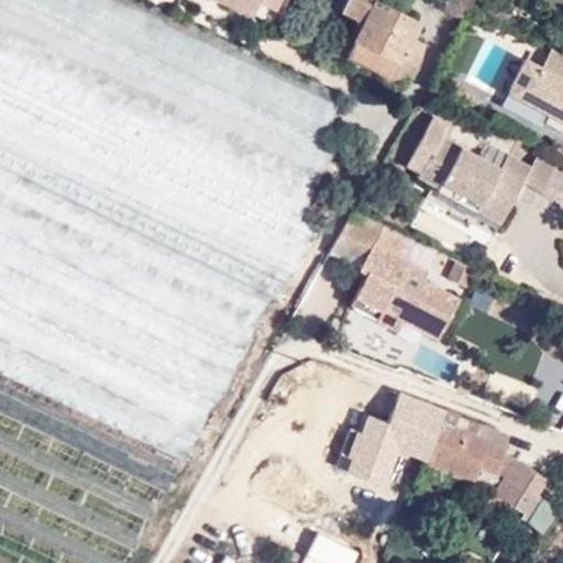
[(267,75),(110,0),(0,0),(0,72),(298,221),(329,154),(316,148),(341,94),(273,63),(267,75)]
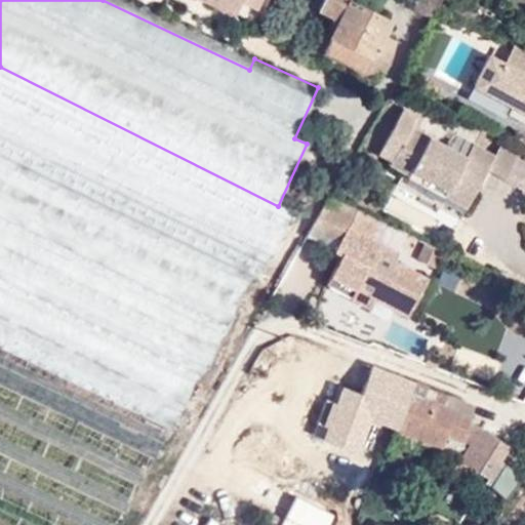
[(312,0),(307,10),(322,19),(327,8),(334,10),(338,2),(339,0),(312,0)]
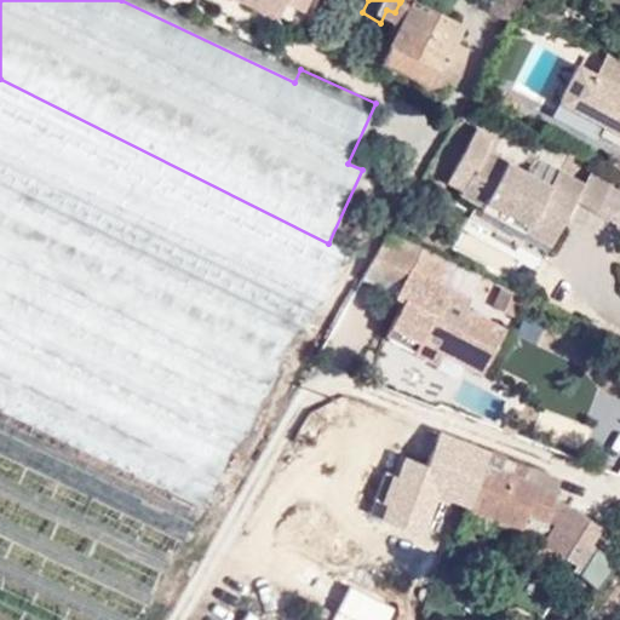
[(486,0),(481,12),(500,21),(510,0),(486,0)]
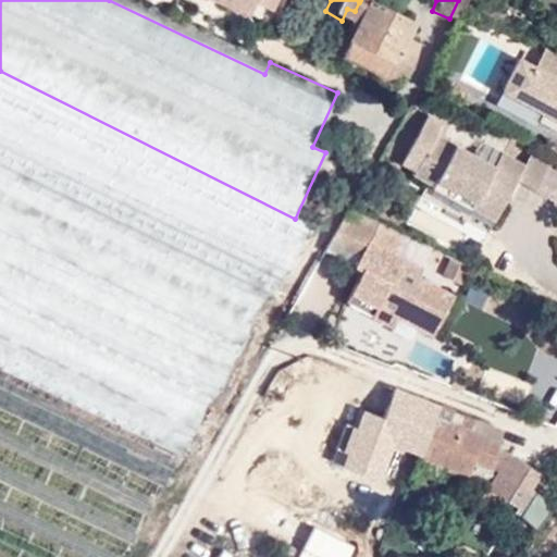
[(341,41),(383,61),(401,70),(412,47),(395,38),(403,24),(359,2),(355,11),(348,25),(342,21),(329,46),(336,50),(341,41)]
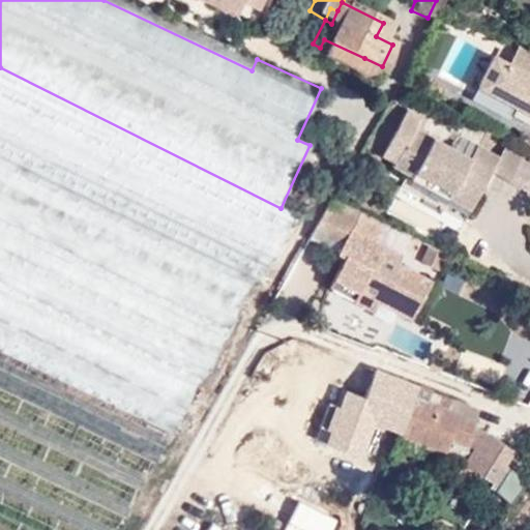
[(383,23),(376,36),(392,45),(402,27),(385,19),(383,23)]
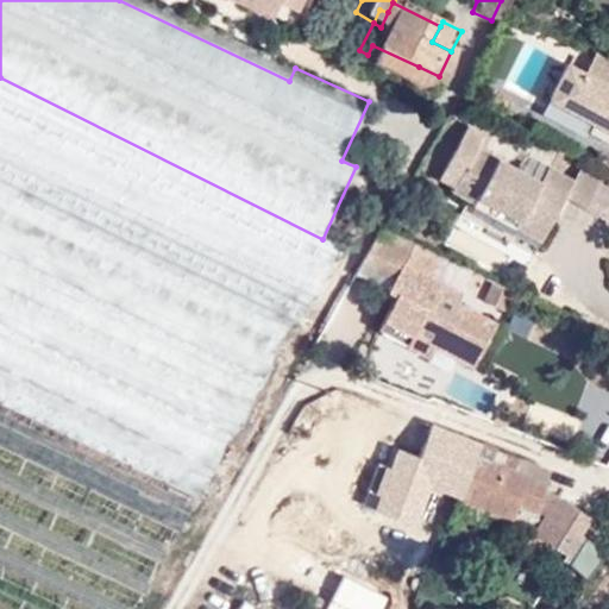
[(413,82),(419,67),(372,45),(368,55),(365,60),(413,82)]
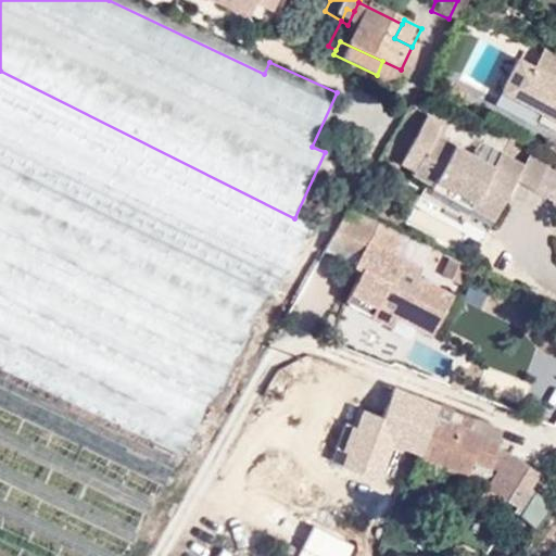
[(555,52),(545,47),(534,65),(518,58),(503,88),(543,109),(538,118),(555,128),(555,52)]
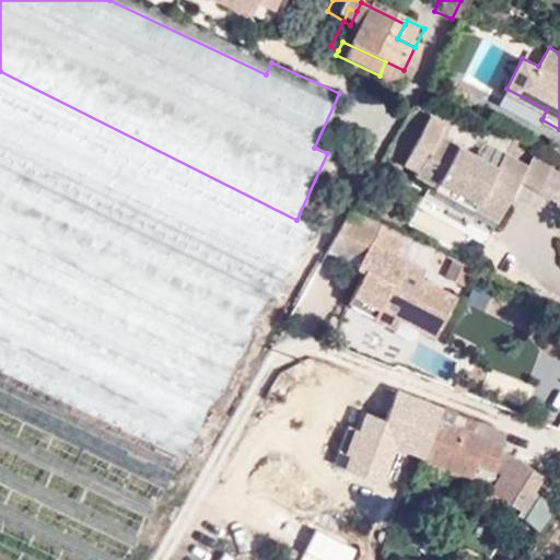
[(306,232),(0,79),(0,135),(287,273),(306,232)]
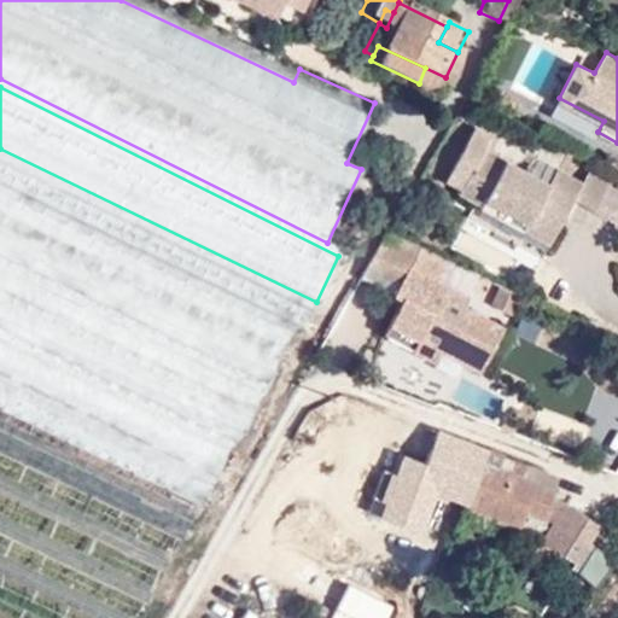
[(377,138),(420,162),(438,127),(395,103),(377,138)]
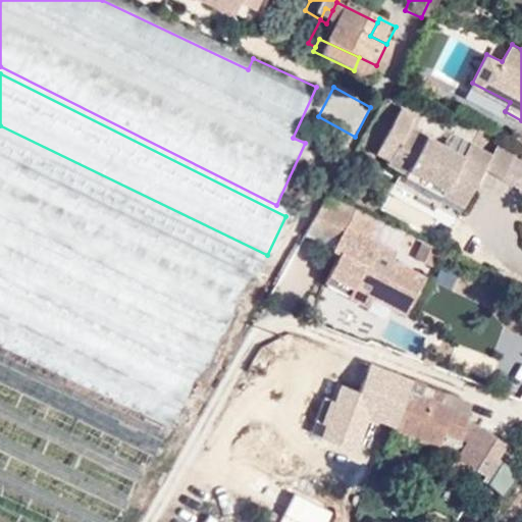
[(393,164),(470,206),(487,174),(499,153),(493,151),(474,140),(468,153),(414,123),(393,164)]
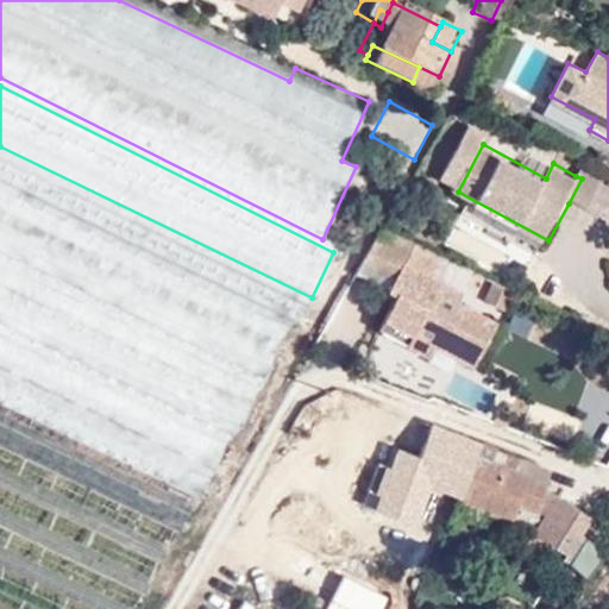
[(0,165),(302,318),(312,297),(0,146),(0,165)]
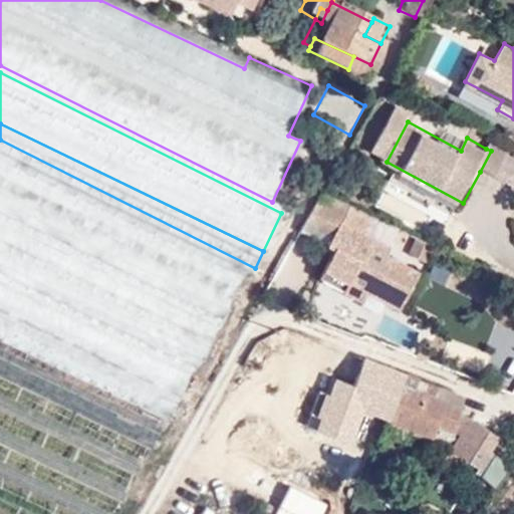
[(491,151),(480,172),(494,180),(511,149),(492,138),(486,149),(491,151)]
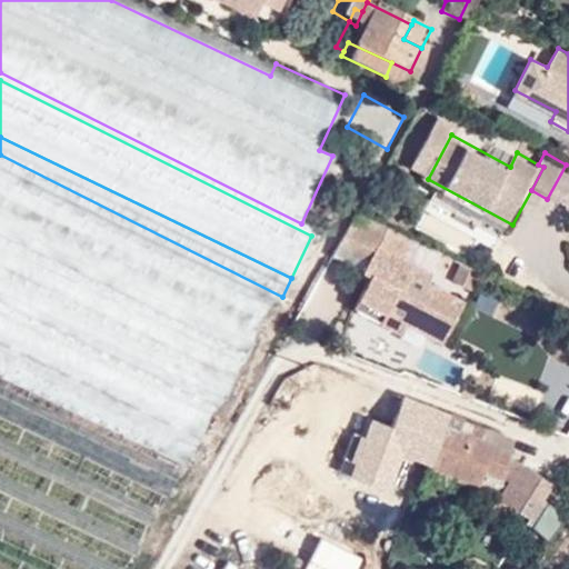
[(568,166),(566,165),(547,199),(567,211),(568,207),(568,166)]
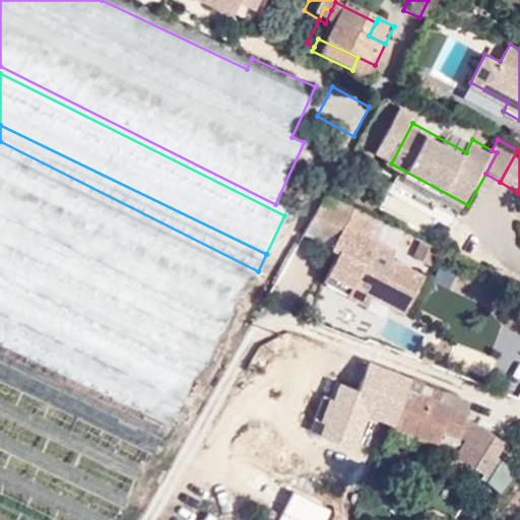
[(243,281),(0,159),(0,262),(202,363),(243,281)]
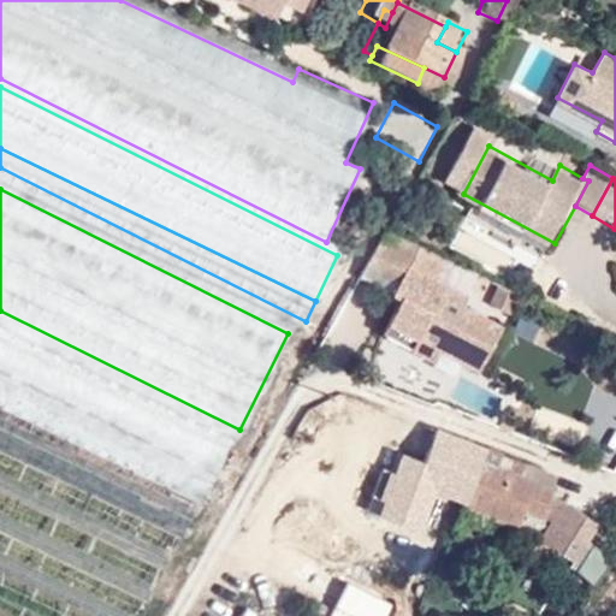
[(409,266),(420,248),(384,231),(360,274),(396,294),(409,266)]
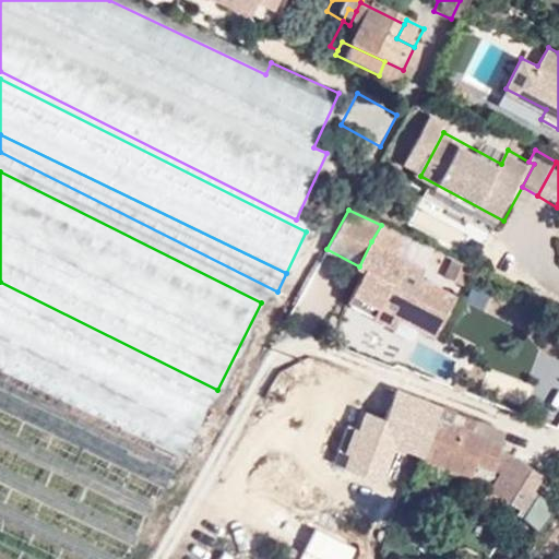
[(371,241),(359,266),(368,272),(351,306),(402,335),(408,324),(439,340),(460,298),(427,282),(430,272),(371,241)]
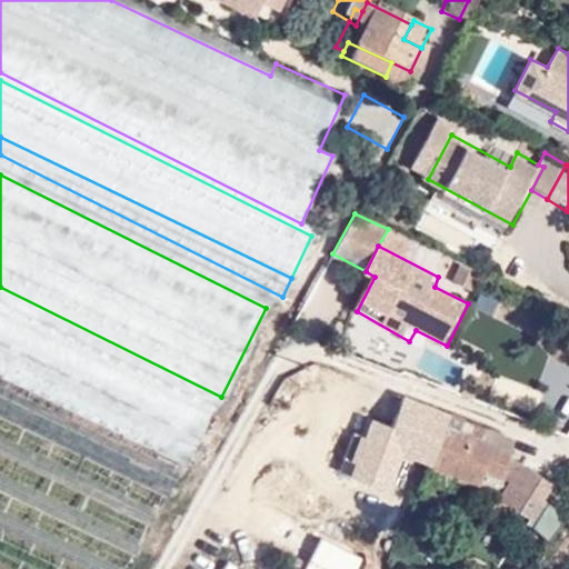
[(210,403),(0,300),(0,406),(168,489),(210,403)]
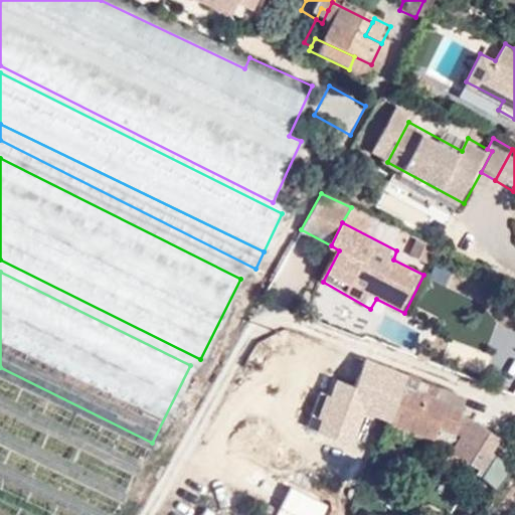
[(383,415),(399,373),(364,358),(353,382),(337,376),(329,395),(321,391),(310,417),(319,421),(314,434),(366,455),(369,448),(362,444),(375,413),(383,415)]
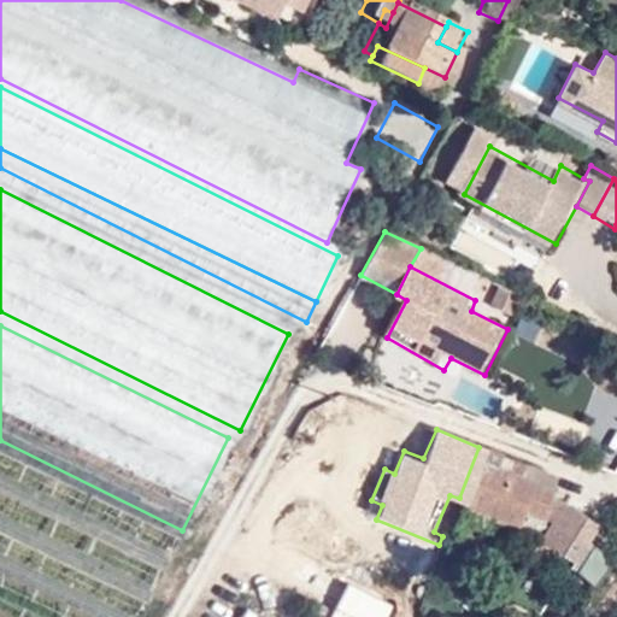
[(498,456),(479,447),(459,498),(513,519),(526,524),(529,513),(546,522),(558,476),(498,456)]
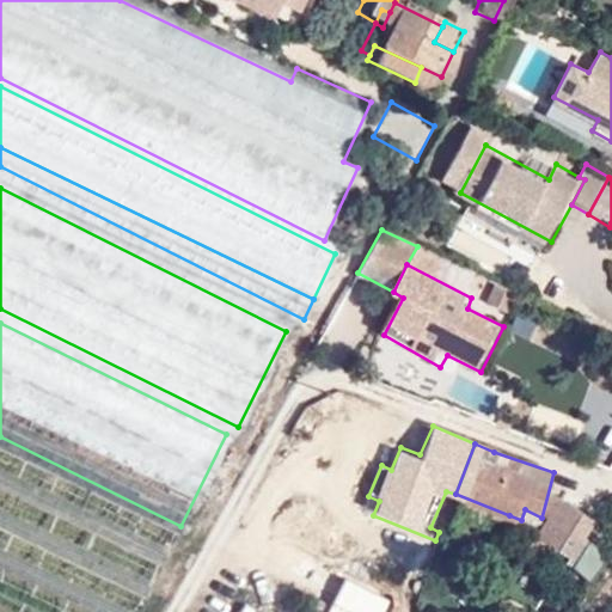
[(0,506),(145,580),(166,530),(0,447),(0,506)]
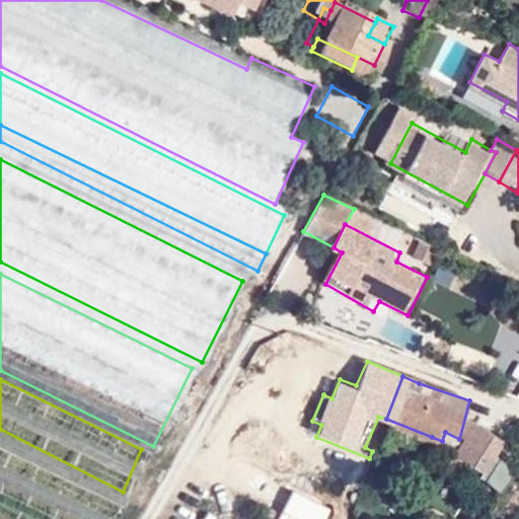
[(432,437),(386,419),(383,427),(429,445),(432,437)]
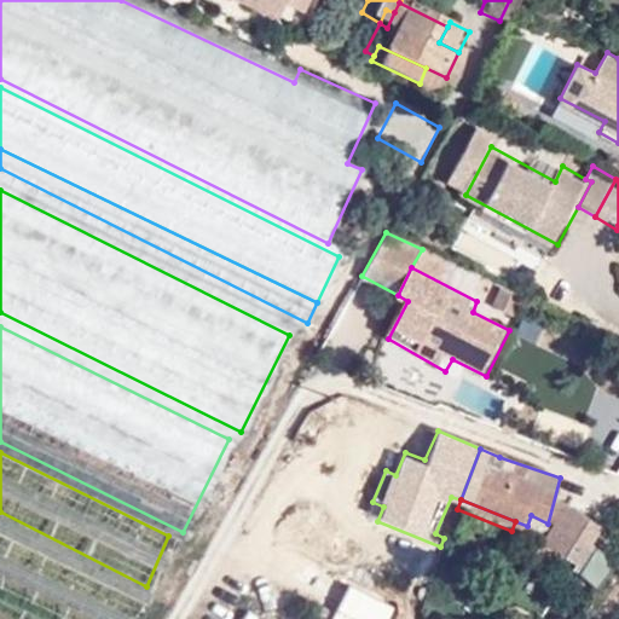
[(566,513),(547,539),(549,542),(554,545),(551,550),(565,559),(568,555),(573,559),(593,528),(566,513)]
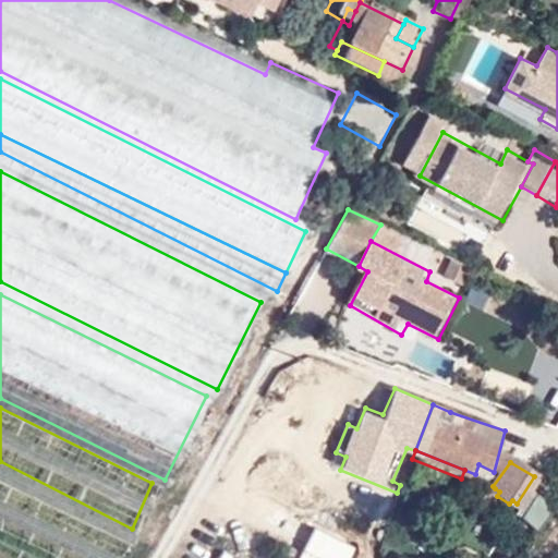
[(543,482),(534,476),(517,504),(523,508),(543,482)]
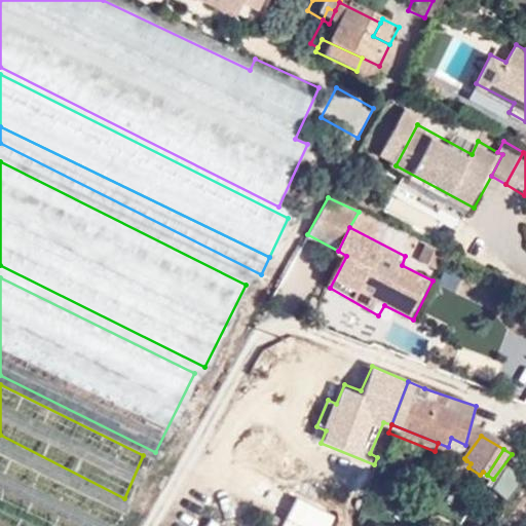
[(67,525),(0,493),(0,525),(67,525)]
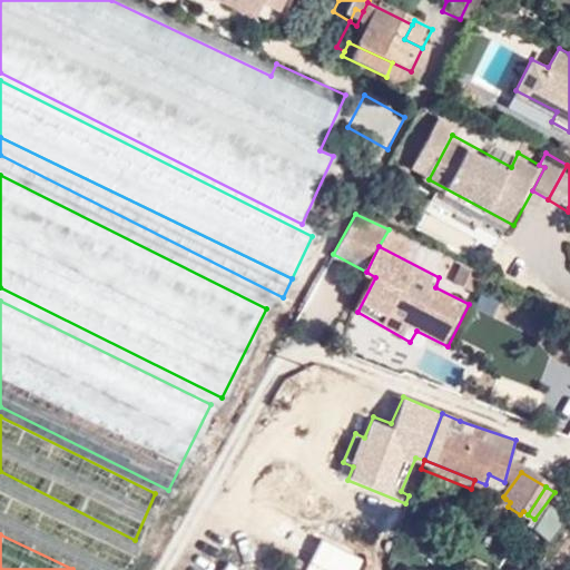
[(357,569),(363,561),(321,539),(305,569),(357,569)]
